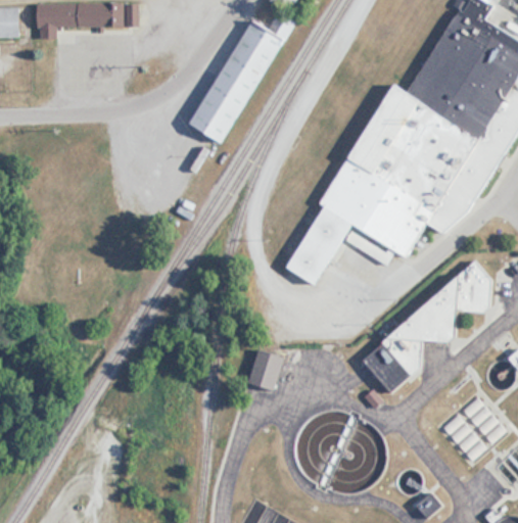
[(517,123),(517,78),(517,76),(517,39),(507,33),(502,17),(510,14),(517,18),(517,0),(483,0),(460,8),(459,9),(446,13),(405,91),(386,81),(285,269),(317,286),(322,277),(327,276),(324,273),(343,237),(345,238),(351,226),(407,256),(424,224),(455,241),(517,123)]
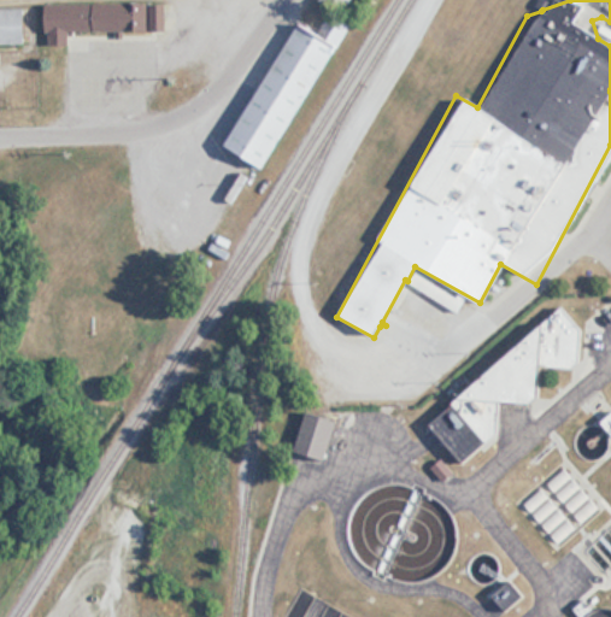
[(142,4),(41,5),(41,47),(64,46),(64,34),(144,33),(142,4)]
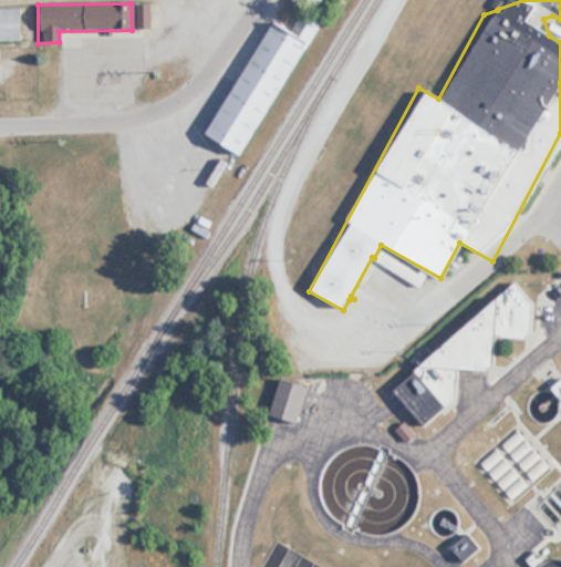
[(0,42),(19,42),(19,9),(0,8),(0,42)]
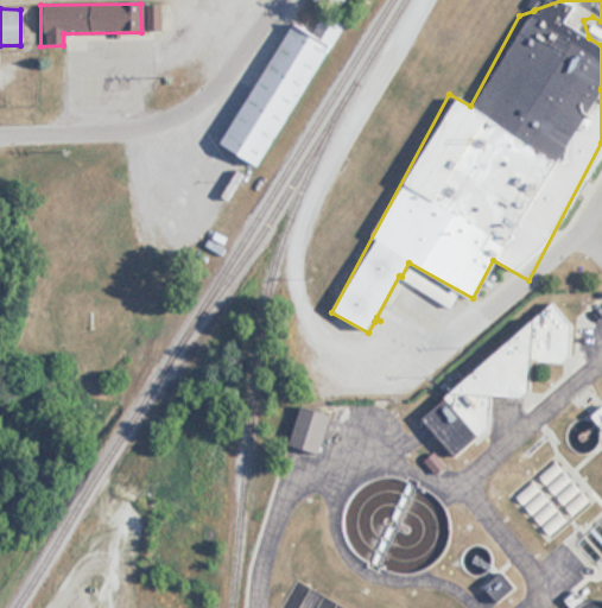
[(327,42),(286,23),(223,149),(263,169),(327,42)]
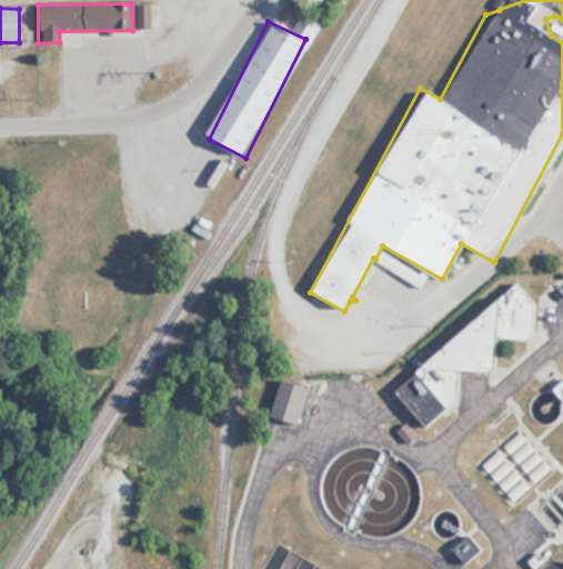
[(459,370),(496,372),(499,338),(524,339),(530,333),(532,303),(514,283),(393,392),(423,425),(429,426),(456,400),(459,370)]
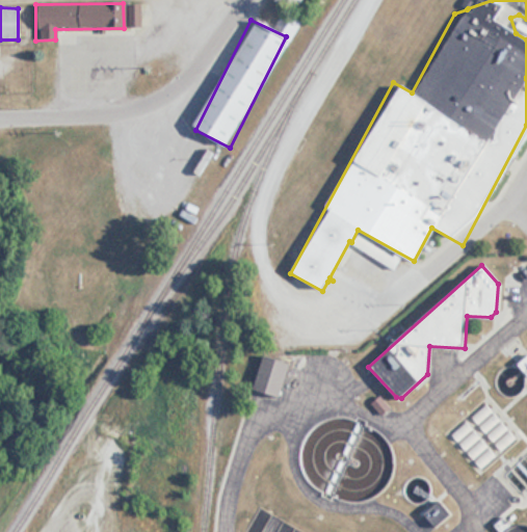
[(279,398),(288,363),(262,356),(253,391),(279,398)]
